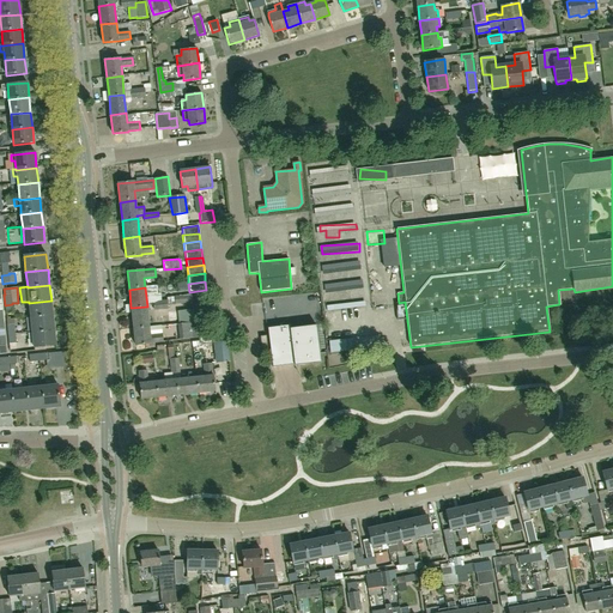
[(52,301),(29,303),(31,317),(53,315),(52,301)]
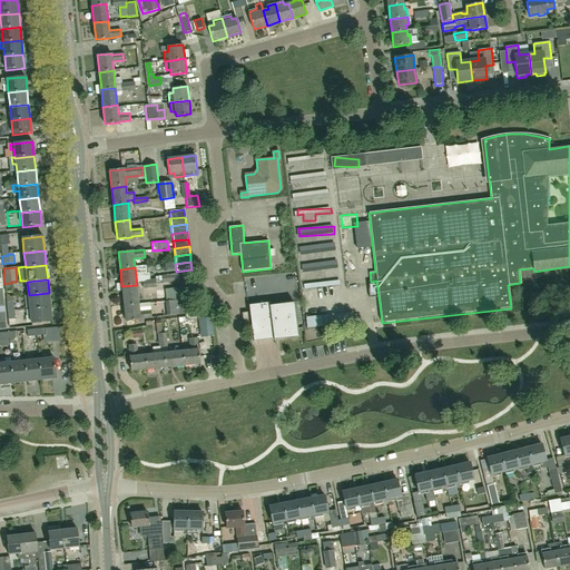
[(342,281),(306,285),(307,291),(342,286),(342,281)]
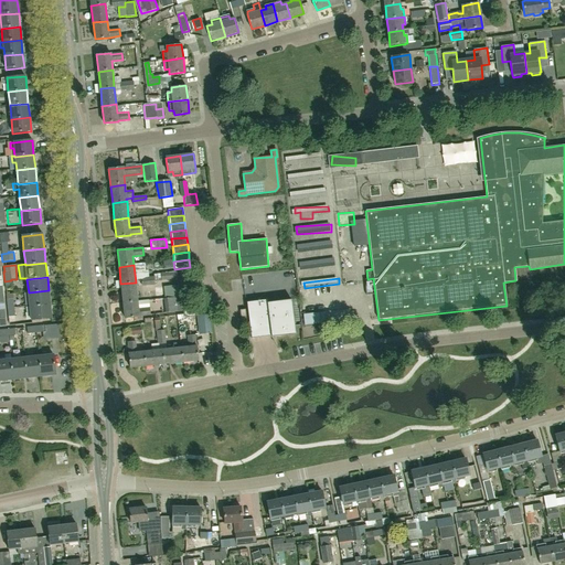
[(136,283),(120,284),(123,300),(137,299),(136,283)]
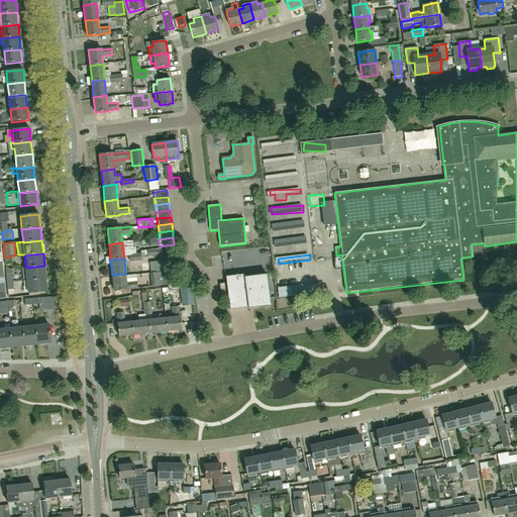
[(151,274),(164,272),(163,263),(163,262),(149,263),(151,274)]
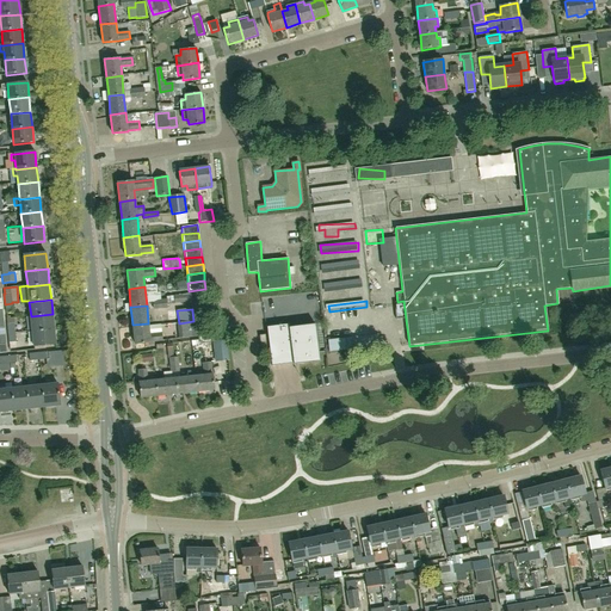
[(53,314),(31,316),(32,332),(54,329),(53,314)]
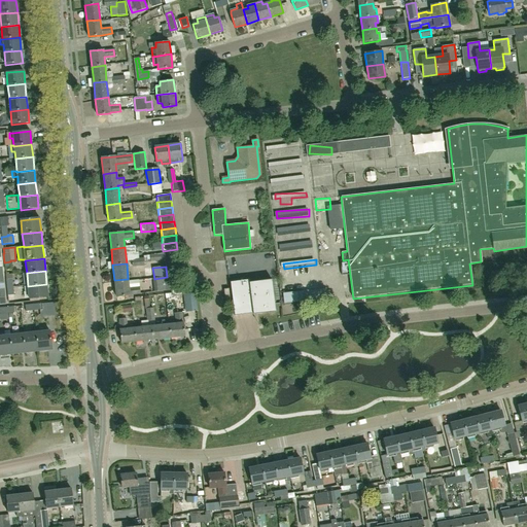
[(128,279),(114,280),(116,296),(130,295),(130,294),(140,293),(139,286),(129,287),(128,279)]
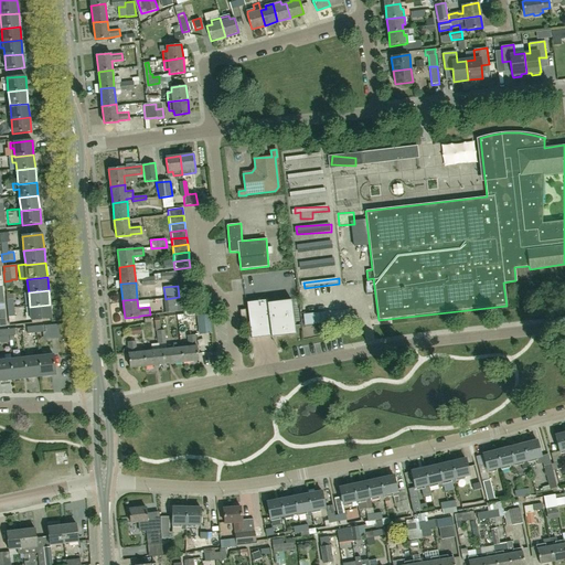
[(251,339),(275,336),(280,334),(295,333),(291,300),(269,304),(267,304),(266,300),(246,302),(247,306),(251,334),(251,339)]
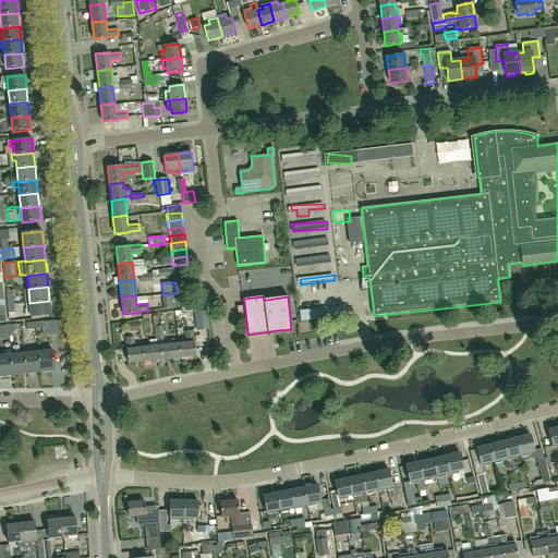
[(49,301),(29,303),(32,317),(51,315),(49,301)]
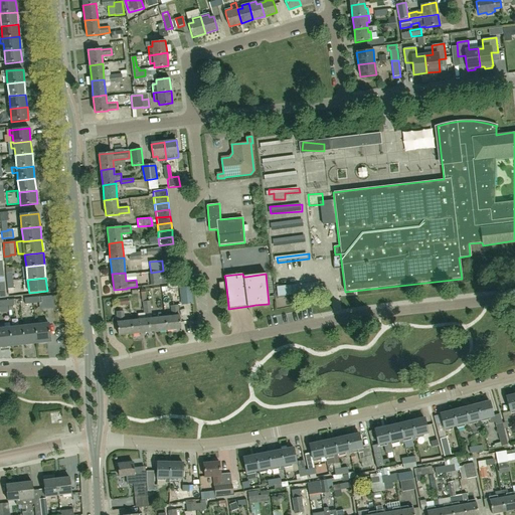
[(169,280),(170,288),(179,287),(178,280),(169,280)]
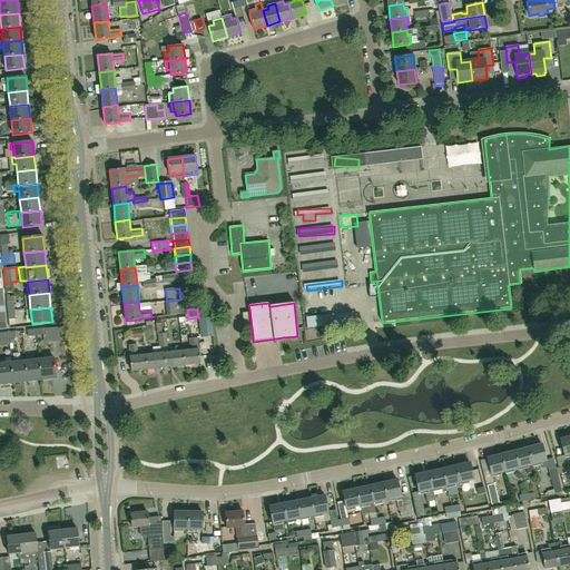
[(322,328),(321,315),(307,316),(308,330),(322,328)]
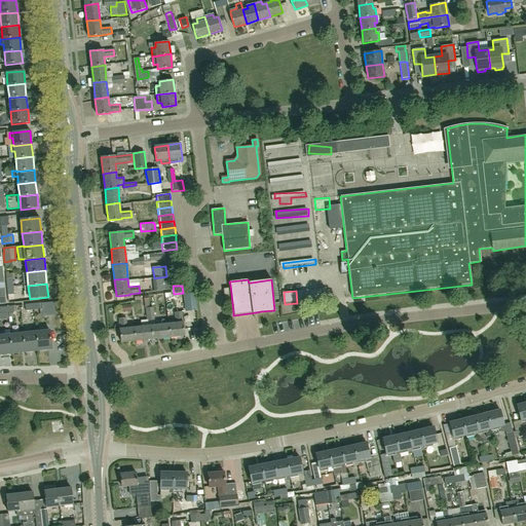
[(196,310),(195,293),(195,292),(184,294),(185,311),(196,310)]
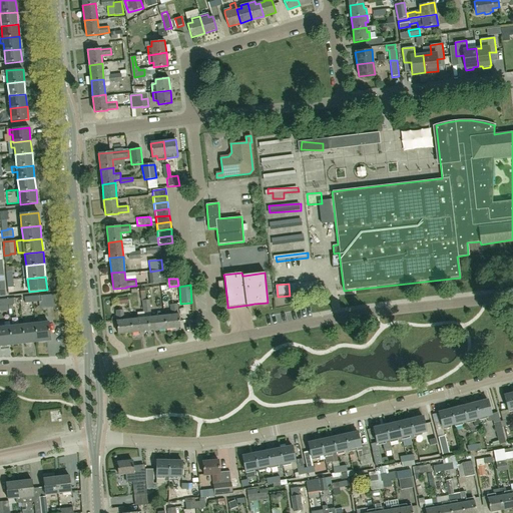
[(42,307),(41,297),(41,296),(24,298),(25,304),(33,303),(34,307),(42,307)]
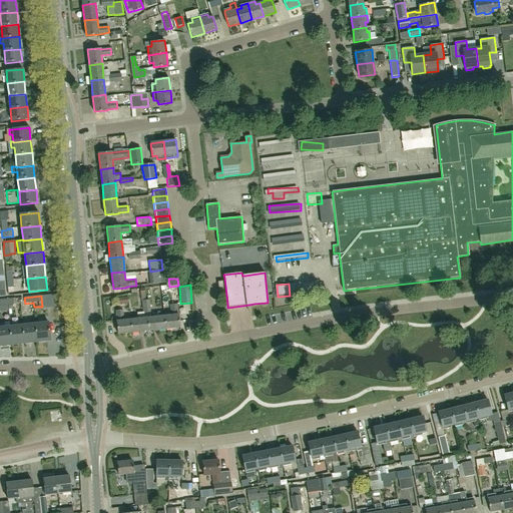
[(164,329),(180,327),(178,314),(177,315),(176,304),(169,305),(171,315),(162,316),(164,329)]
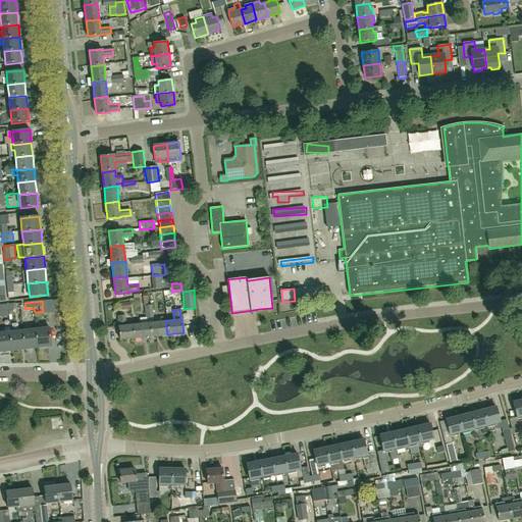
[(136,338),(135,325),(125,326),(124,316),(117,317),(119,328),(118,328),(120,341),(136,338)]
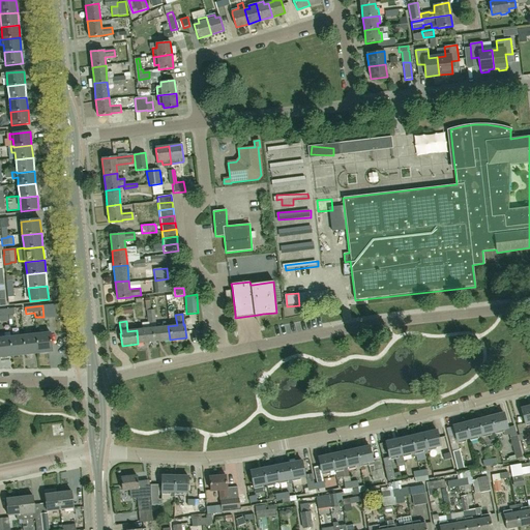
[(170,340),(168,326),(152,328),(154,342),(170,340)]
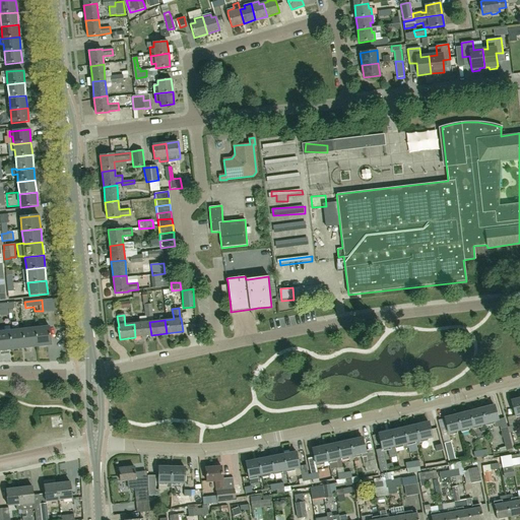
[(151,335),(149,322),(134,324),(135,337),(151,335)]
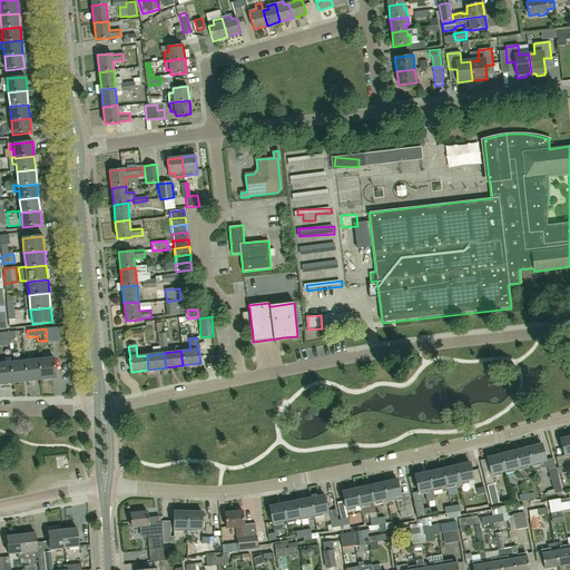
[(41,380),(56,379),(53,357),(39,360),(41,380)]
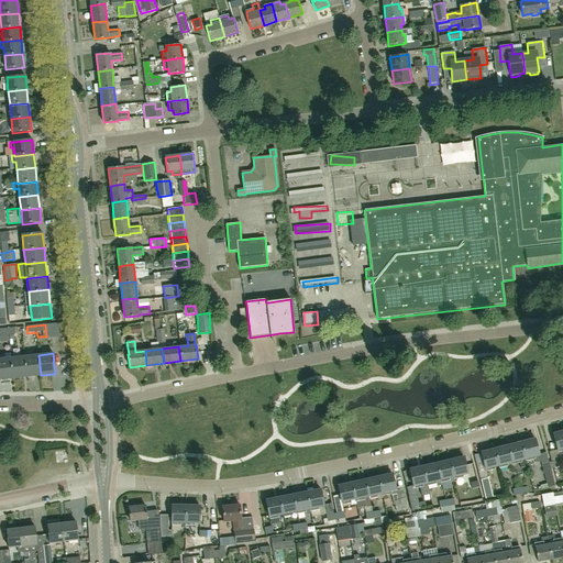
[(41,375),(39,355),(24,356),(26,376),(41,375)]
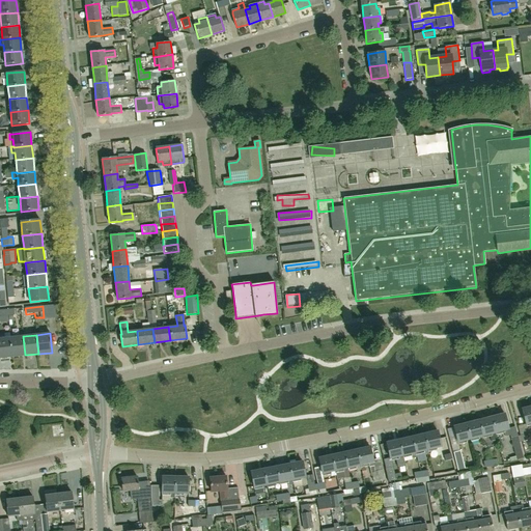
[(25,355),(23,336),(10,338),(12,357),(25,355)]
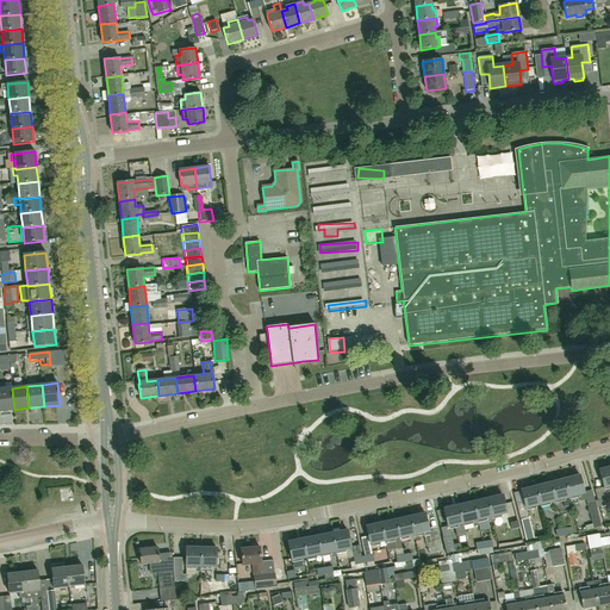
[(0,411),(14,410),(12,388),(0,388),(0,411)]
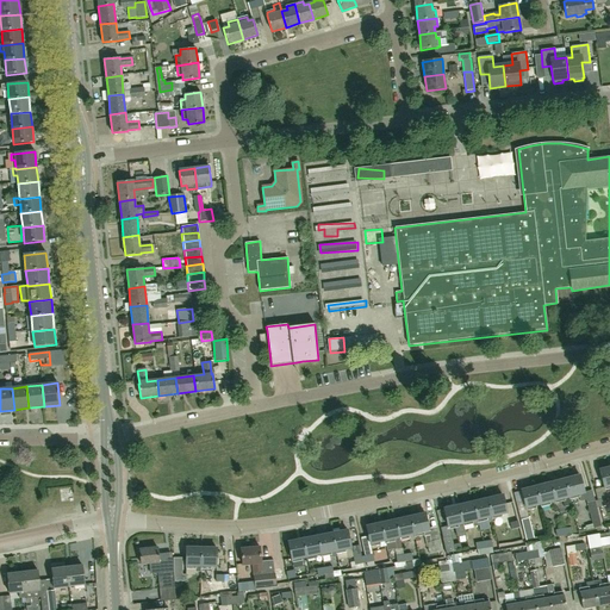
[(582,456),(567,459),(570,467),(584,465),(582,456)]
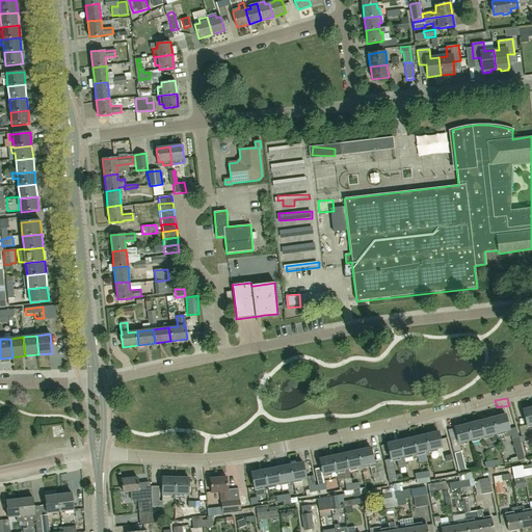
[(531,407),(523,410),(527,425),(527,424),(528,427),(531,426),(531,407)]
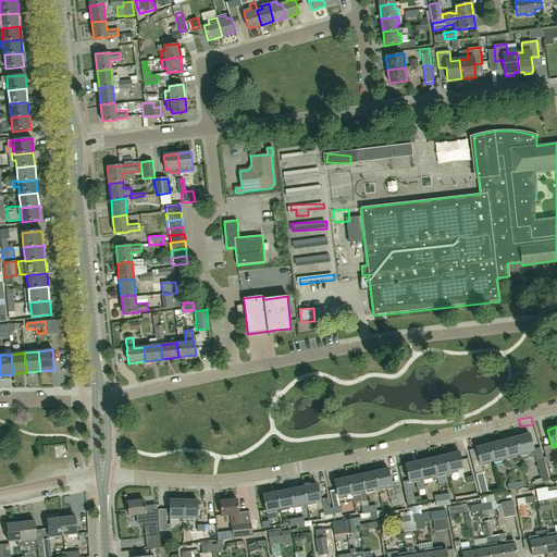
[(520,456),(529,454),(529,457),(535,455),(533,449),(530,434),(516,437),(520,456)]
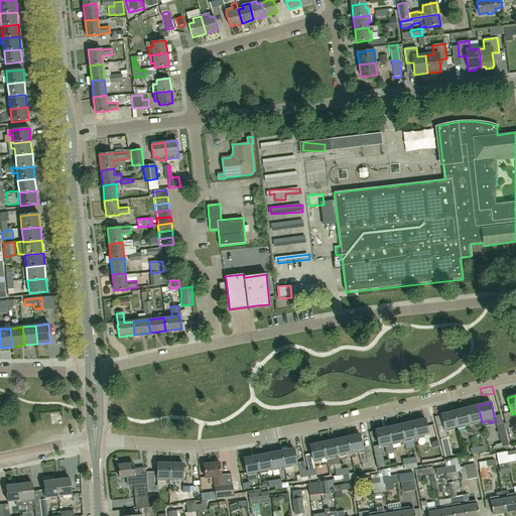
[(466,408),(470,425),(476,424),(477,429),(484,428),(482,422),(478,405),(466,408)]
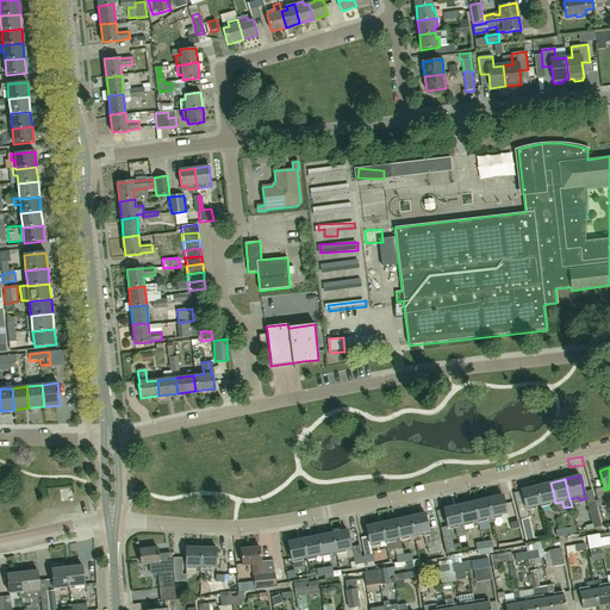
[(536,486),(541,506),(549,504),(551,508),(556,506),(555,503),(551,483),(536,486)]
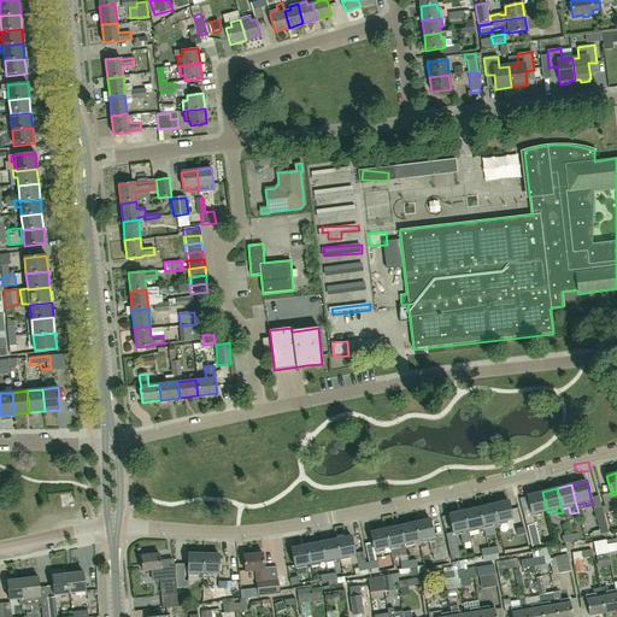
[(547,512),(542,492),(527,495),(532,513),(533,516),(542,513),(541,511),(546,510),(547,512)]
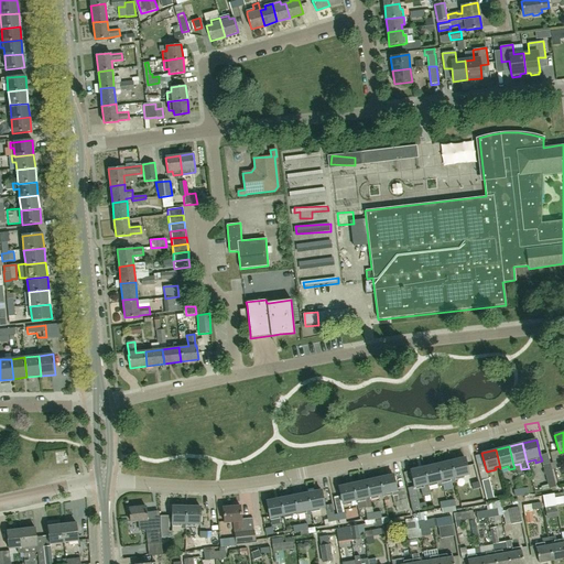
[(455,479),(464,478),(465,480),(470,479),(468,474),(465,457),(451,461),(455,479)]
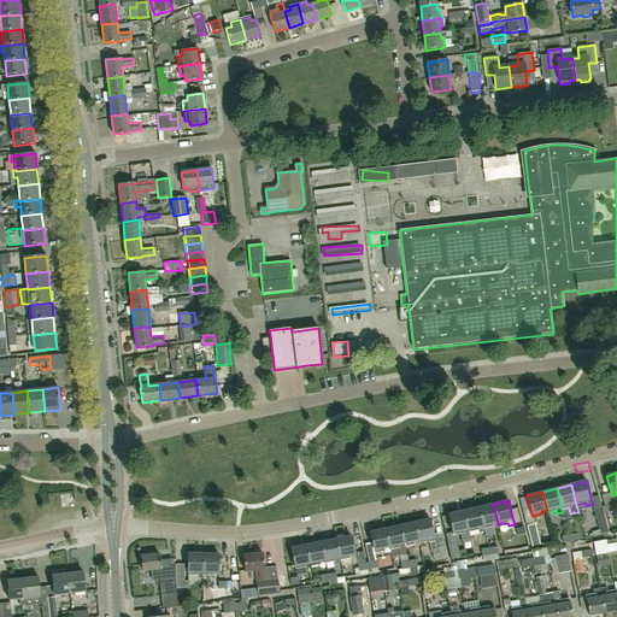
[(498,524),(493,504),(479,507),(483,528),(493,526),(492,523),(497,522),(498,526),(498,524)]
